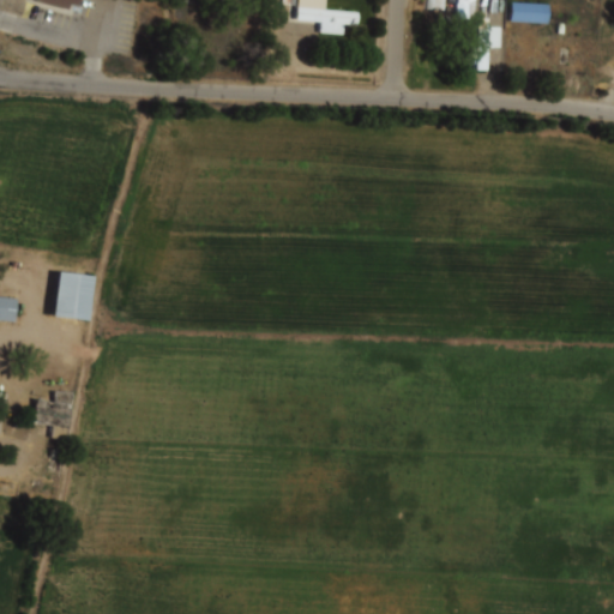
[(79,0),(79,5),(71,4),(70,11),(38,2),(38,0),(79,0)]
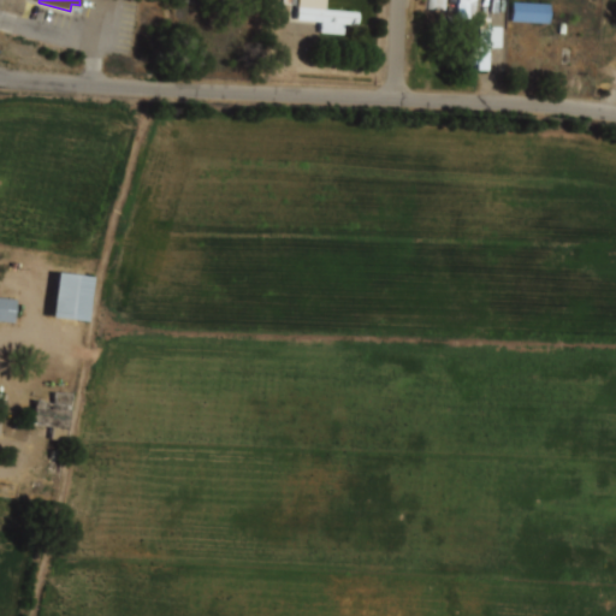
[(298,0),(326,0),(325,11),(357,15),(356,23),(347,22),(344,36),(321,34),(323,24),(296,21),(298,0)]
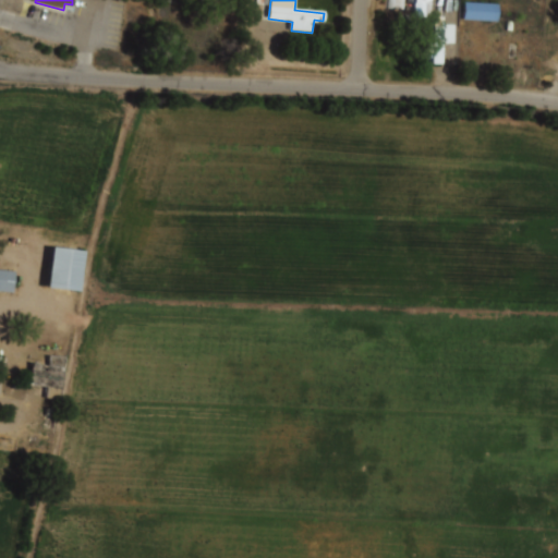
[(402,9),(402,0),(388,0),(389,9),(402,9)]
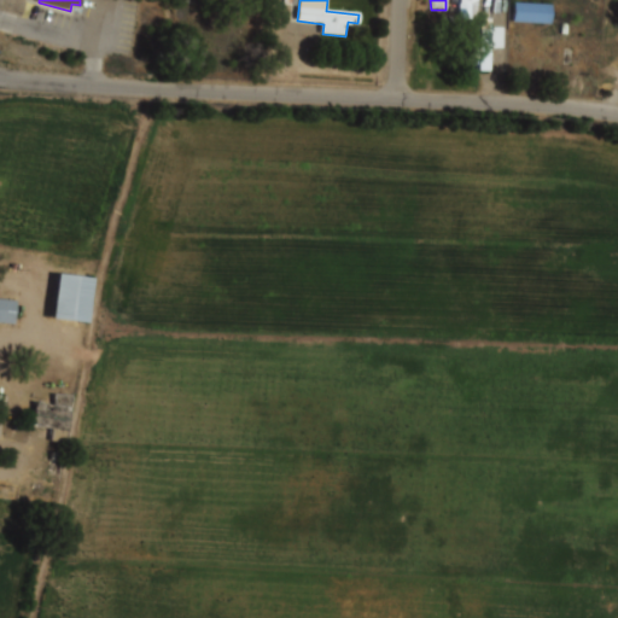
[(459,0),(459,16),(476,16),(474,0),(459,0)]
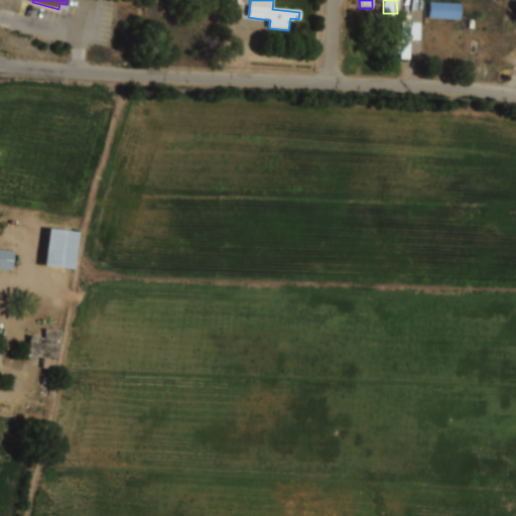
[(427,18),(459,18),(459,3),(427,3),(427,18)]
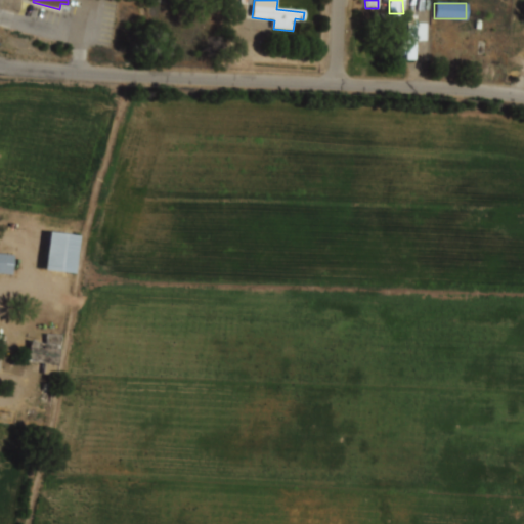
[(408,17),(417,17),(417,25),(426,25),(426,39),(417,39),(417,59),(406,59),(406,50),(400,50),(400,37),(408,37),(408,17)]
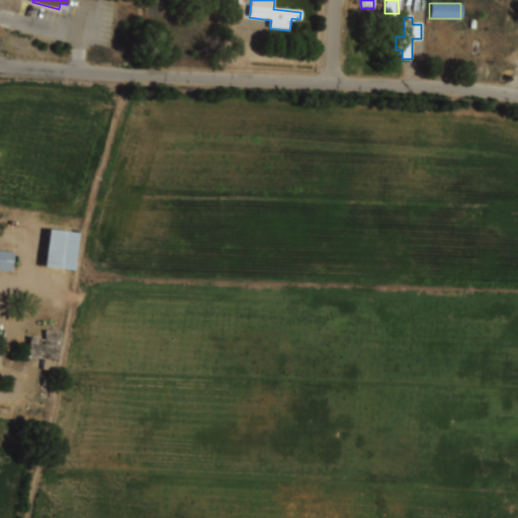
[(70,270),(74,232),(42,229),(39,267),(70,270)]
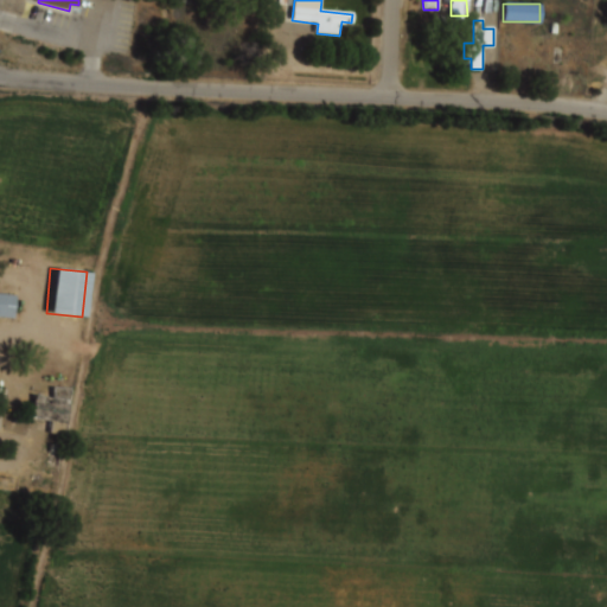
[(0,317),(13,318),(13,294),(0,293),(0,317)]
